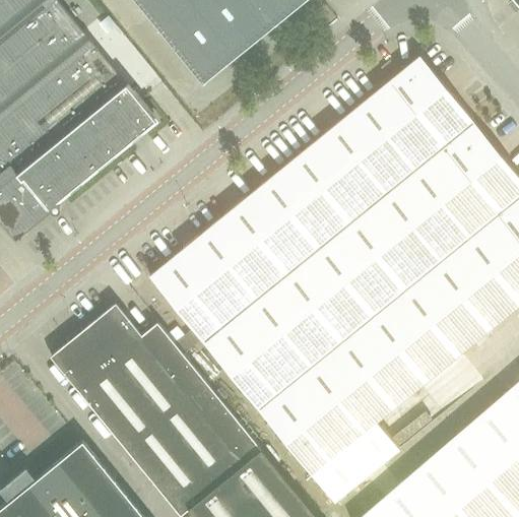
[(0,0),(0,220),(13,238),(156,120),(57,0),(0,0)]
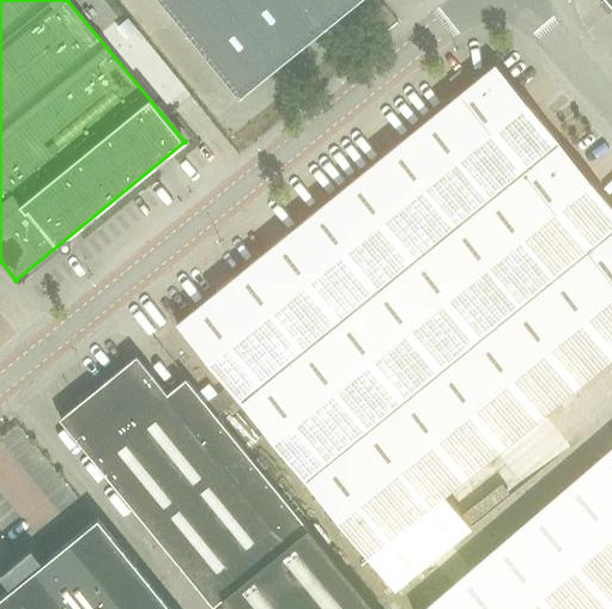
[(159,0),(240,97),(358,0),(159,0)]
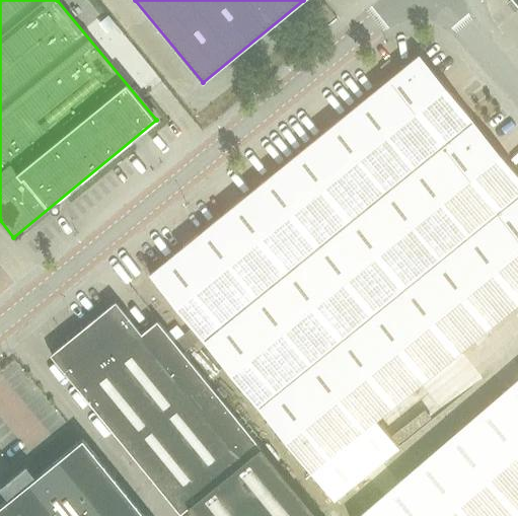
[(517,177),(420,57),(150,276),(194,329),(185,336),(192,344),(200,338),(335,503),(399,451),(376,422),(517,306),(517,177)]
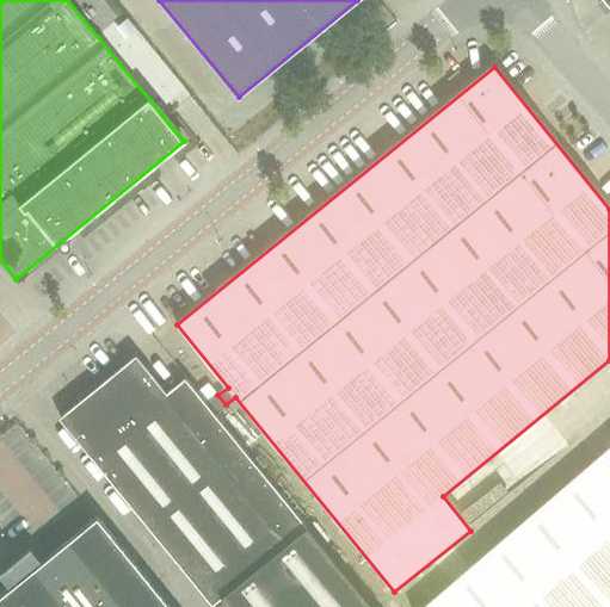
[(460,73),(448,82),(454,88),(464,79),(460,73)]
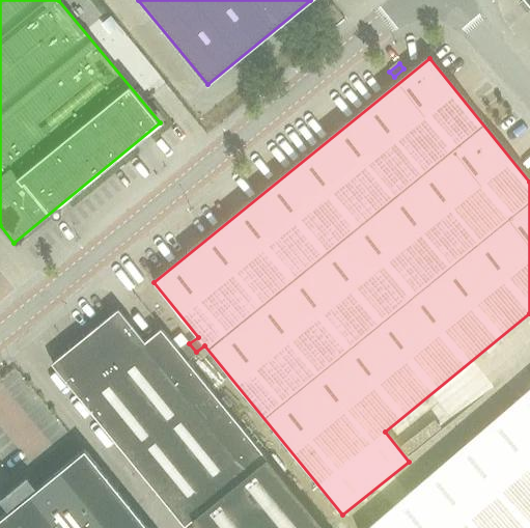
[(117,310),(52,364),(83,403),(83,404),(184,527),(192,521),(197,527),(324,527),(186,360),(196,352),(189,343),(179,352),(161,329),(144,342),(117,310)]
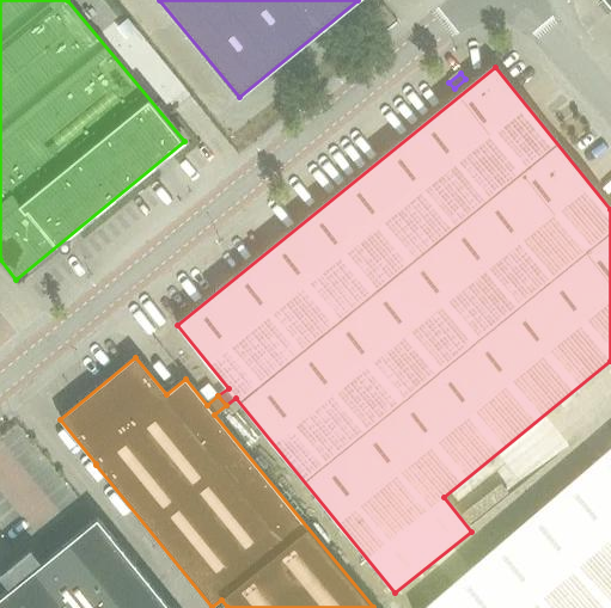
[(610,449),(426,607),(610,607),(610,449)]
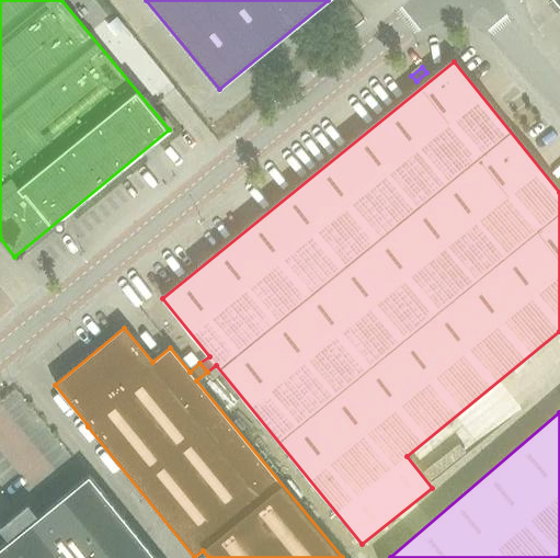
[(155,557),(105,498),(89,476),(38,517),(29,505),(30,504),(27,503),(0,525),(0,531),(9,542),(0,548),(0,557),(155,557)]
